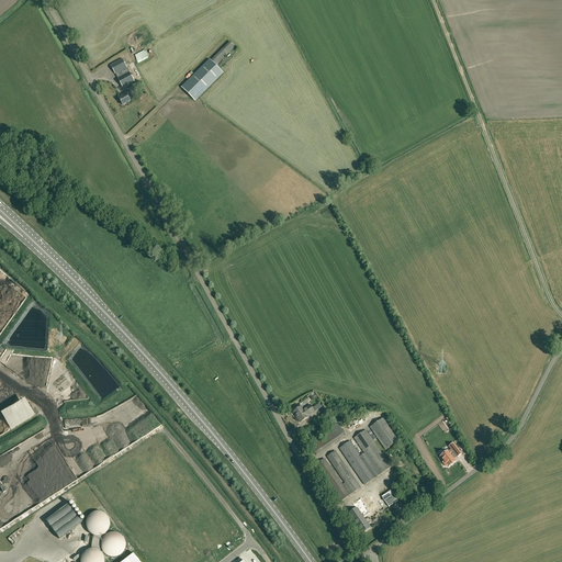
[(224,72),(210,58),(180,86),(194,100),(224,72)]
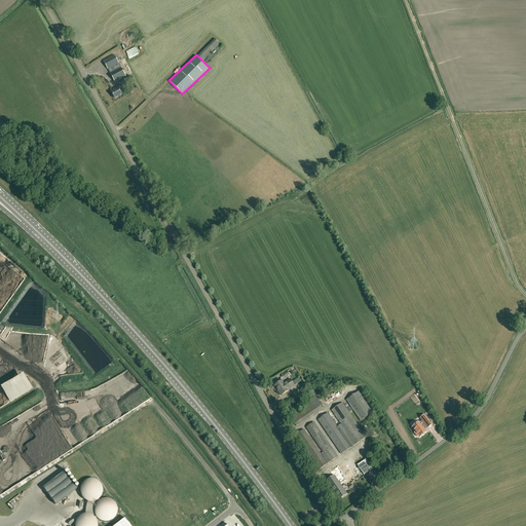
[(119,65),(114,55),(104,62),(108,71),(119,65)]
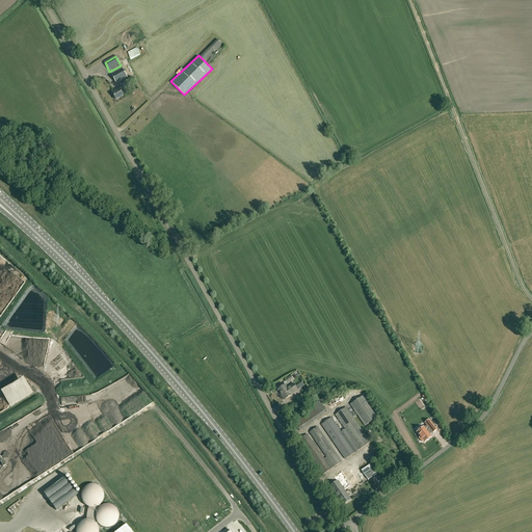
[(116,84),(128,78),(121,65),(109,72),(116,84)]
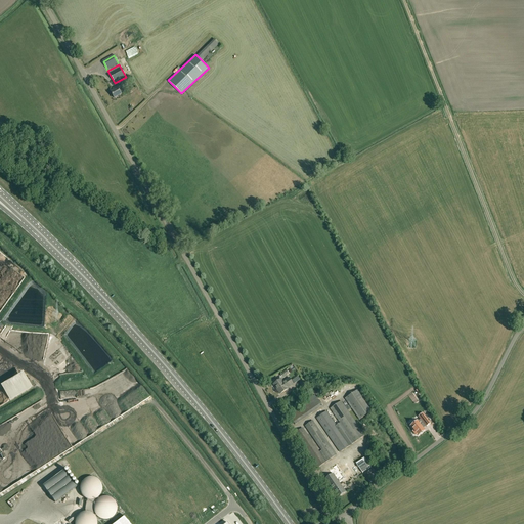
[(115,98),(124,93),(120,86),(115,88),(116,89),(111,92),(115,98)]
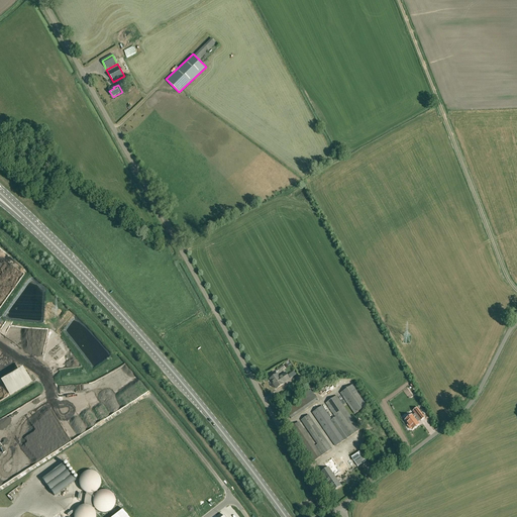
[(8,263),(0,273),(0,308),(24,274),(8,263)]
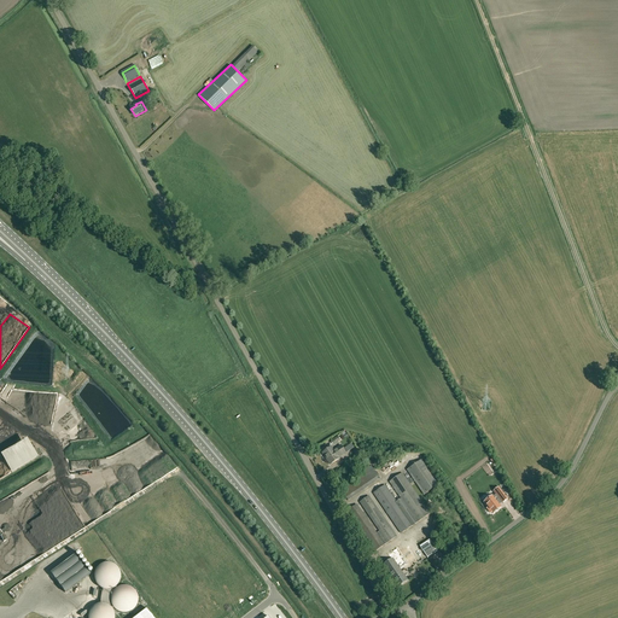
[(333,445),(342,441),(340,439),(343,439),(340,436),(338,437),(338,436),(331,442),(333,445)]
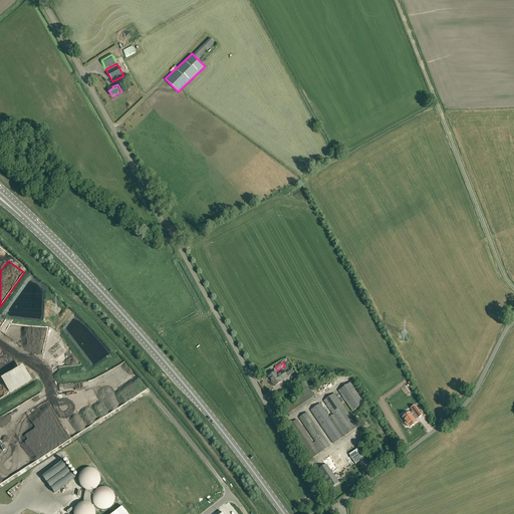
[(33,380),(24,363),(2,375),(11,393),(33,380)]
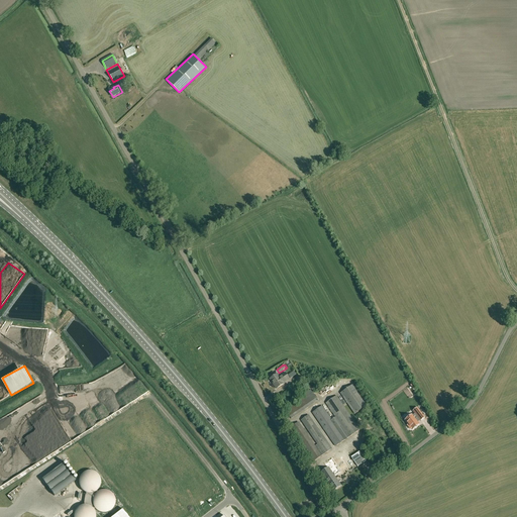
[(275,386),(288,377),(286,373),(280,377),(278,374),(270,379),(275,386)]
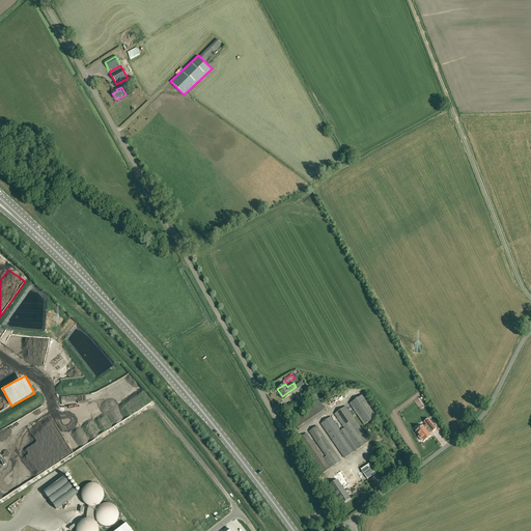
[(298,389),(296,387),(282,396),(284,399),(291,394),(291,393),(298,389)]
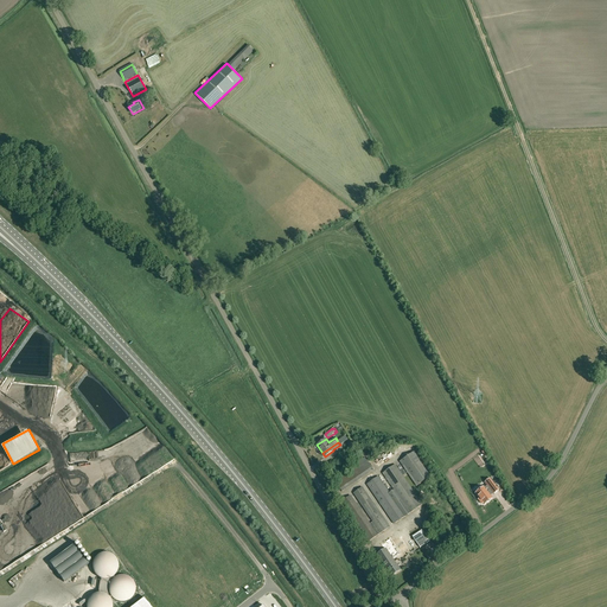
[(433,475),(416,451),(400,461),(416,486),(433,475)]
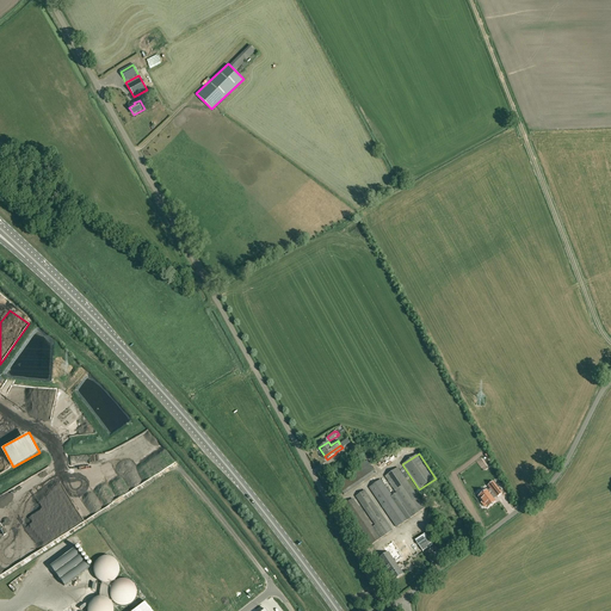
[(368,460),(358,467),(351,471),(353,475),(341,482),(338,485),(344,495),(376,474),(368,460)]
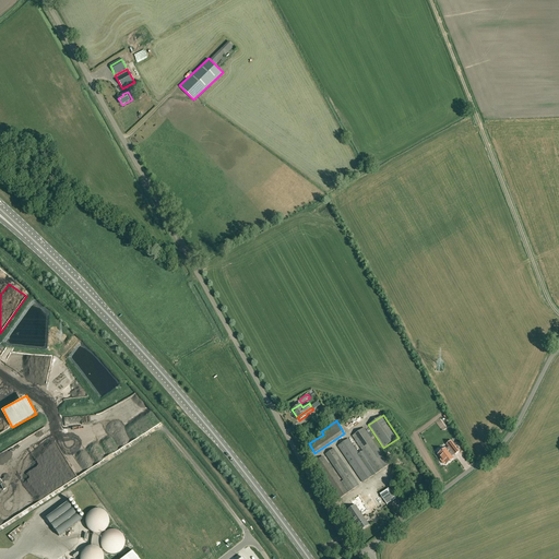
[(353,436),(364,451),(378,473),(389,465),(364,428),(353,436)]
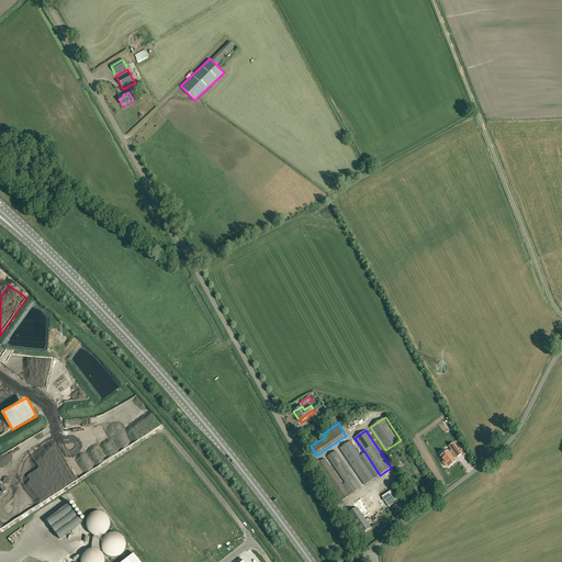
[(350,441),(340,448),(366,485),(375,479),(360,457),(350,441)]
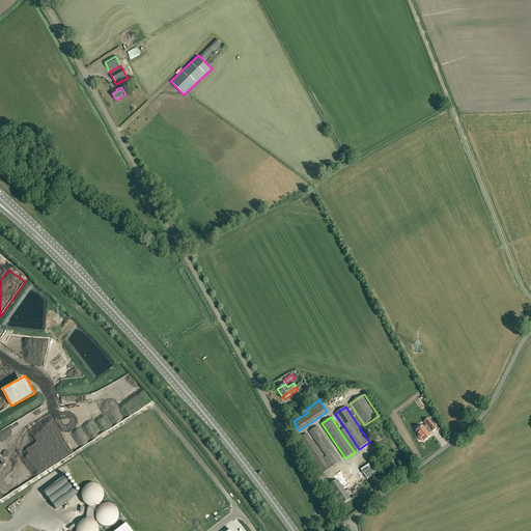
[(423,426),(416,431),(419,437),(418,437),(422,441),(423,441),(423,442),(431,436),(429,434),(431,431),(432,432),(437,428),(428,419),(424,422),(426,425),(424,426),(423,426)]
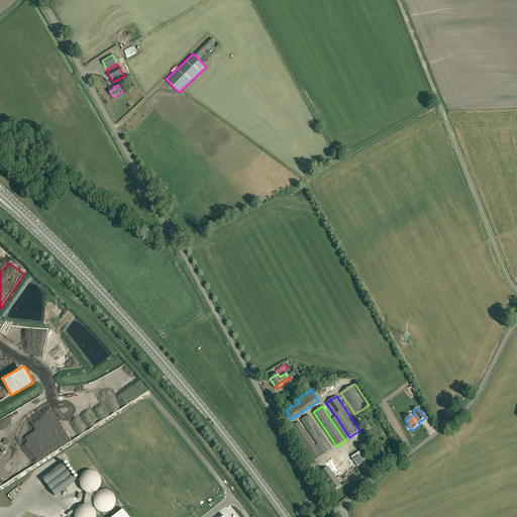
[(336,417),(331,420),(345,440),(349,437),(336,417)]
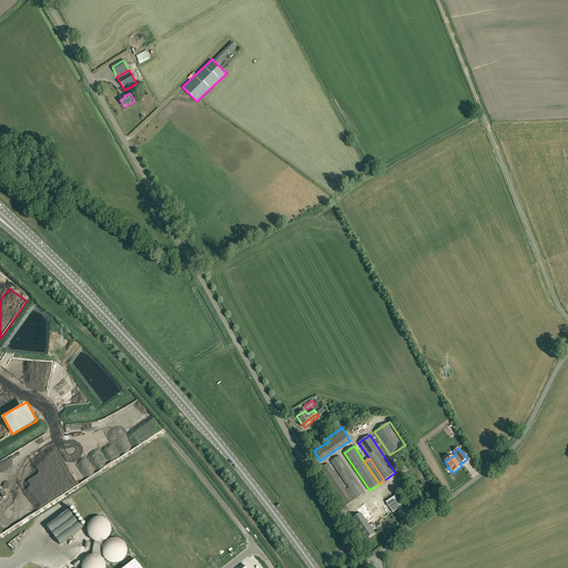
[(395,496),(386,503),(393,513),(402,506),(395,496)]
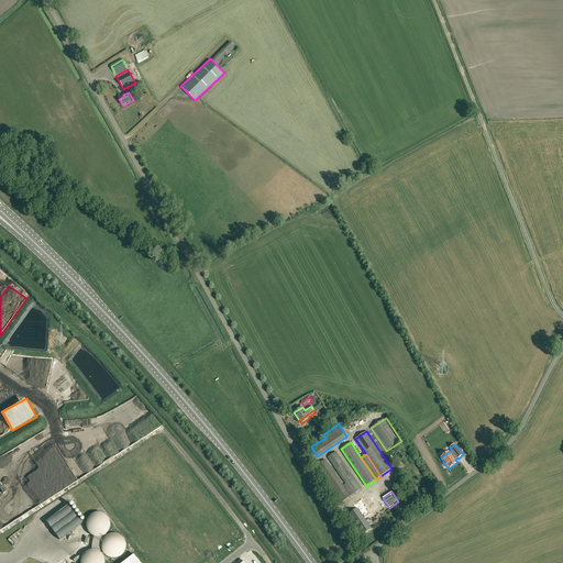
[(357,509),(349,515),(362,536),(372,529),(367,523),(357,509)]
